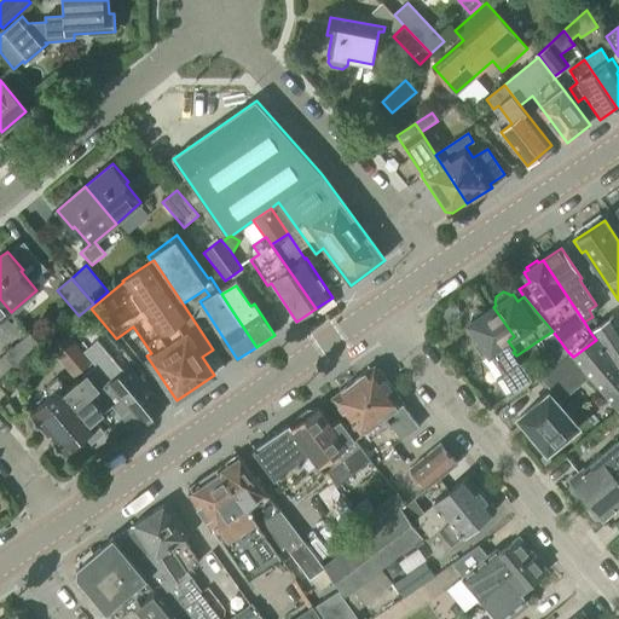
[(0,320),(11,312),(0,299),(0,320)]
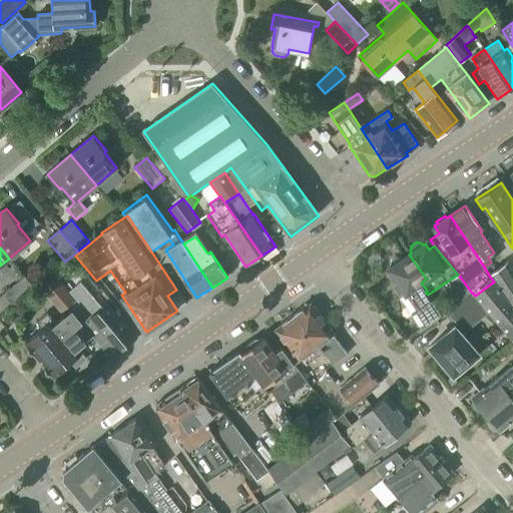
[(426,279),(409,254),(402,259),(401,257),(396,255),(390,260),(389,265),(390,267),(389,268),(405,293),(406,292),(418,310),(411,315),(421,329),(441,316),(431,302),(432,302),(428,295),(425,292),(427,291),(421,283),(426,279)]
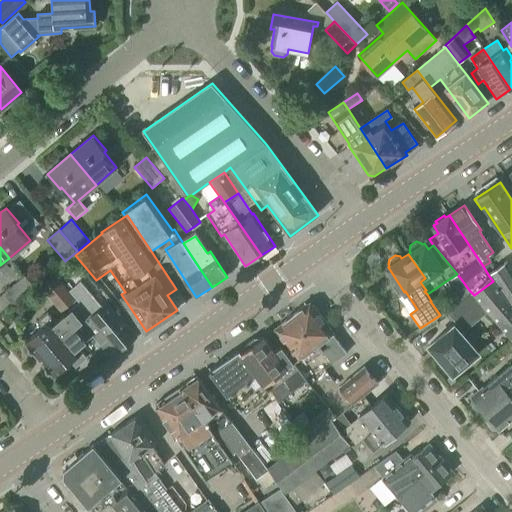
[(511,305),(511,269),(506,261),(490,272),(491,275),(489,276),(493,281),(511,305)]
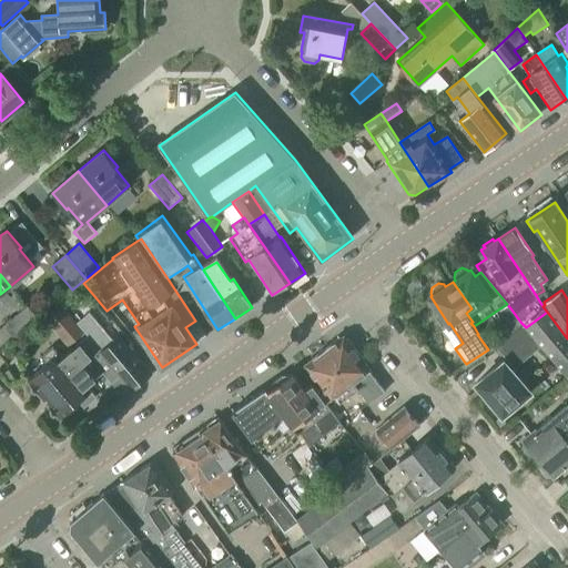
[(73,340),(83,332),(60,304),(50,313),(73,340)]
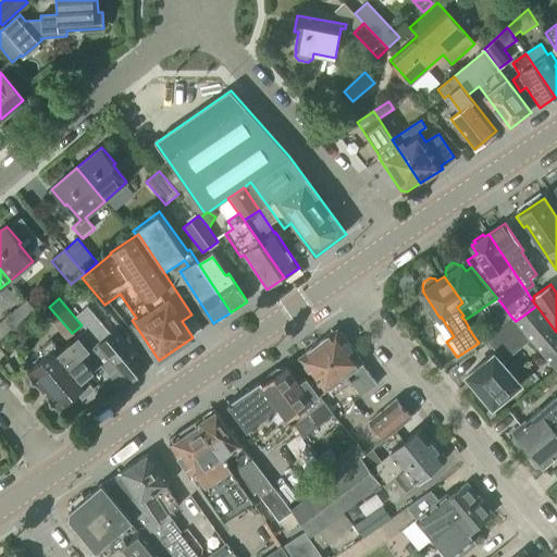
[(497,298),(489,304),(502,323),(507,319),(510,316),(502,304),(497,298)]
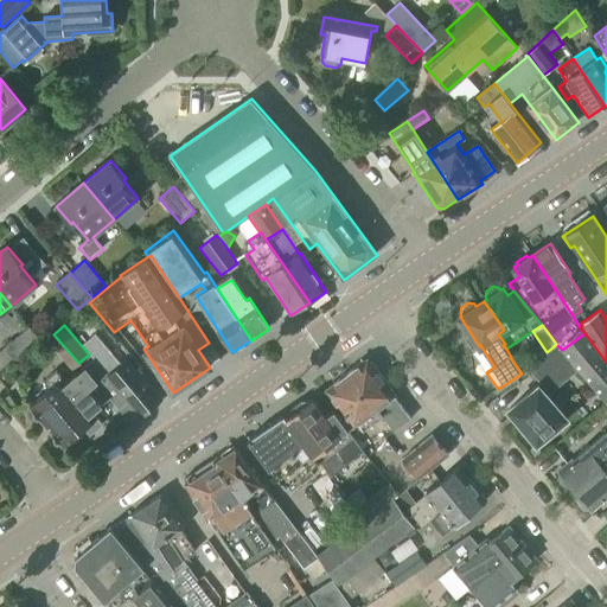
[(17,364),(42,342),(29,327),(4,350),(17,364)]
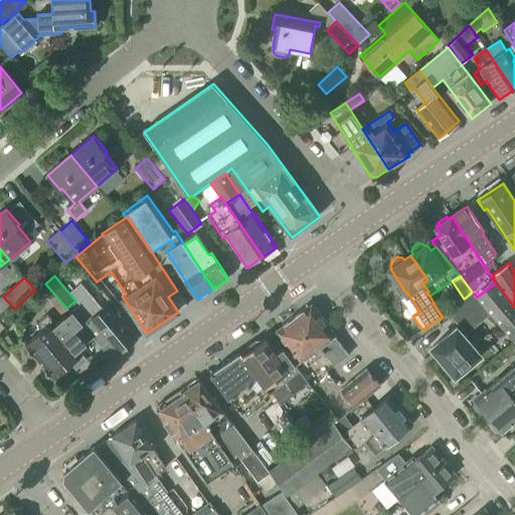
[(374,283),(370,278),(364,282),(369,290),(373,287),(374,283)]
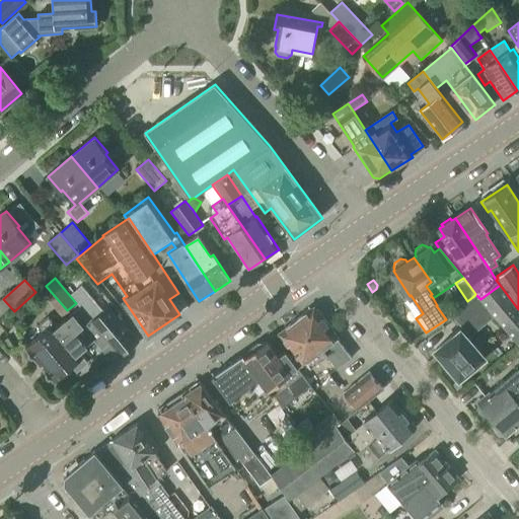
[(518,344),(518,309),(500,285),(480,299),(518,344)]
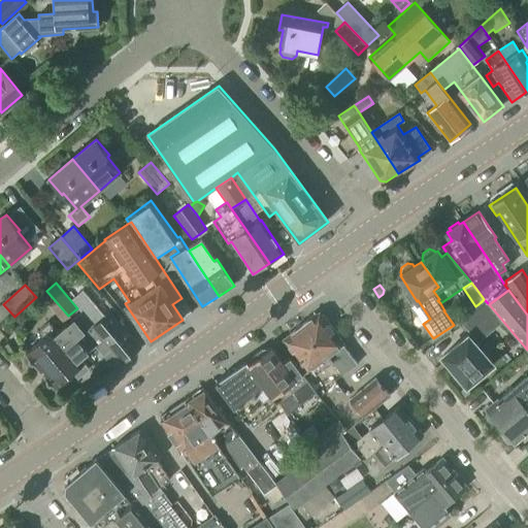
[(105,318),(83,291),(72,300),(81,311),(93,325),(113,349),(123,360),(138,347),(110,314),(105,318)]
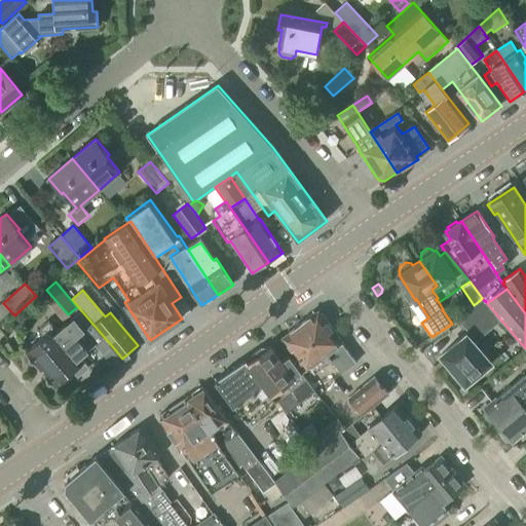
[(465,385),(491,364),(473,342),(500,320),(482,298),(454,321),(466,335),(441,355),(455,373),(452,375),(459,383),(462,381),(465,385)]
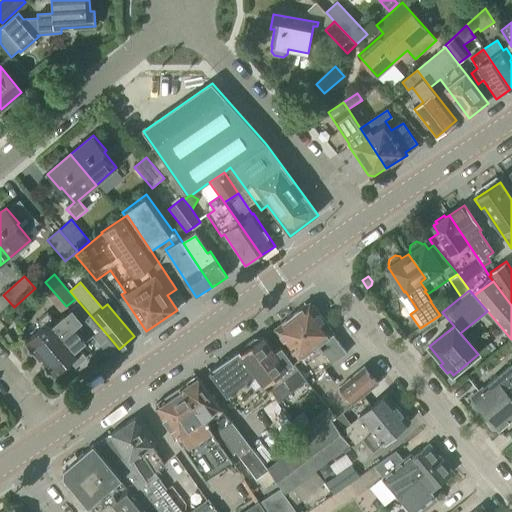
[(38,358),(90,315),(79,302),(57,321),(54,318),(53,318),(48,312),(37,321),(42,328),(25,342),(38,358)]
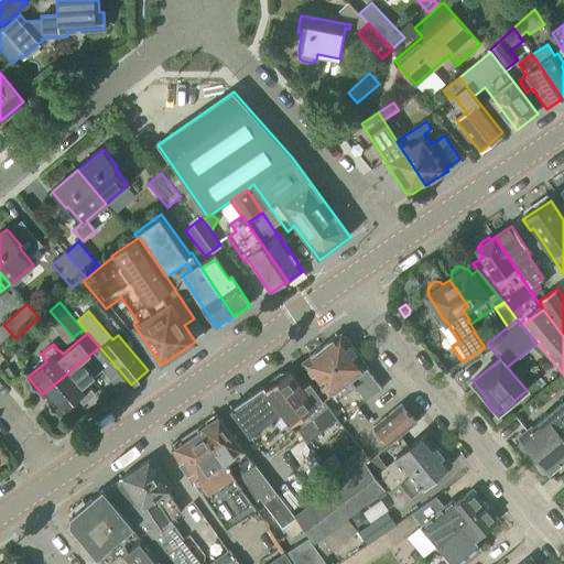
[(367,400),(381,389),(368,369),(343,334),(325,347),(356,386),(367,400)]
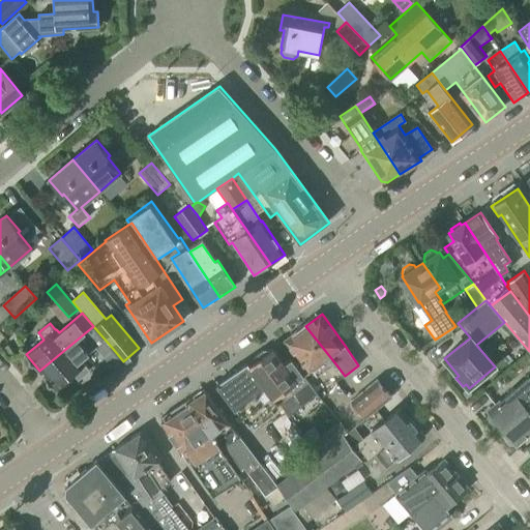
[(114,350),(93,326),(39,371),(55,389),(74,374),(79,380),(90,371),(85,364),(85,363),(82,359),(96,348),(105,357),(114,350)]
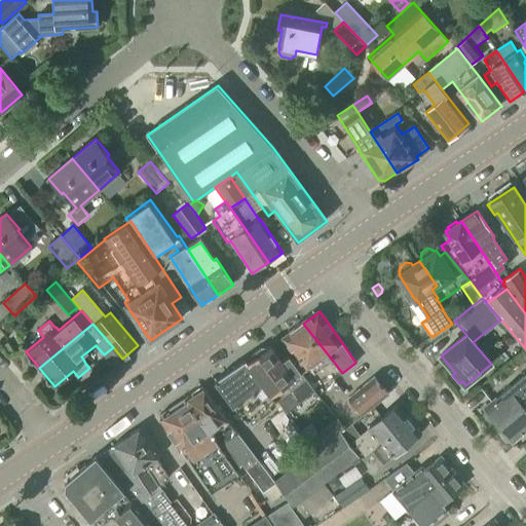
[(314,373),(332,360),(303,324),(283,339),(299,361),(295,364),(302,373),(310,367),(314,373)]
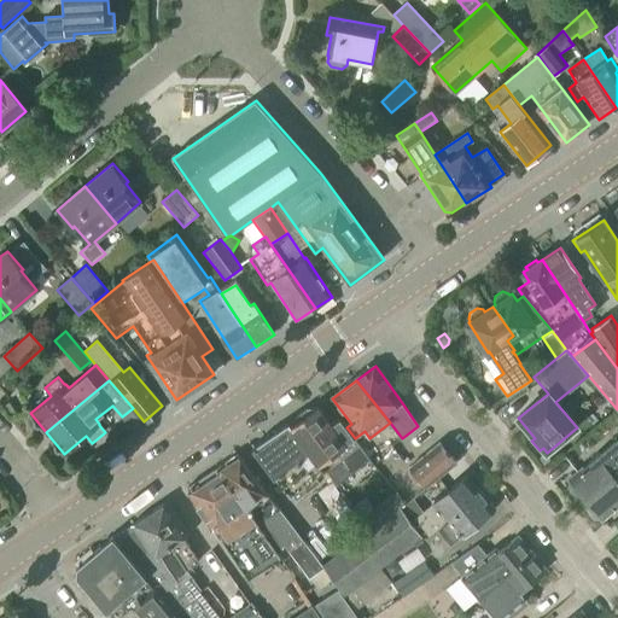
[(293,426),(292,426),(326,471),(337,484),(369,460),(355,438),(347,427),(340,419),(332,426),(318,408),(316,408),(307,410),(297,417),(293,426)]
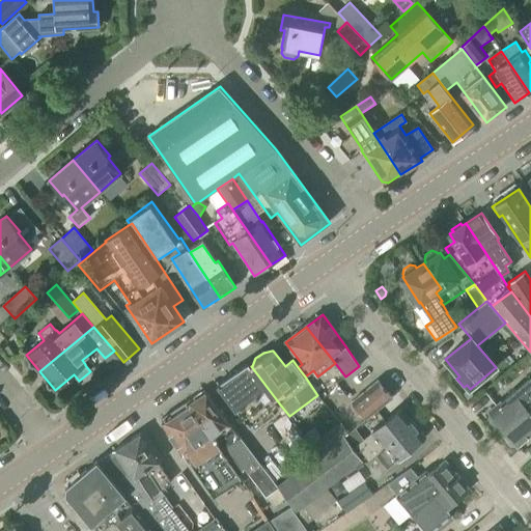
[(251,366),(249,364),(217,385),(249,428),(251,426),(254,431),(275,416),(272,412),(280,404),(251,366)]
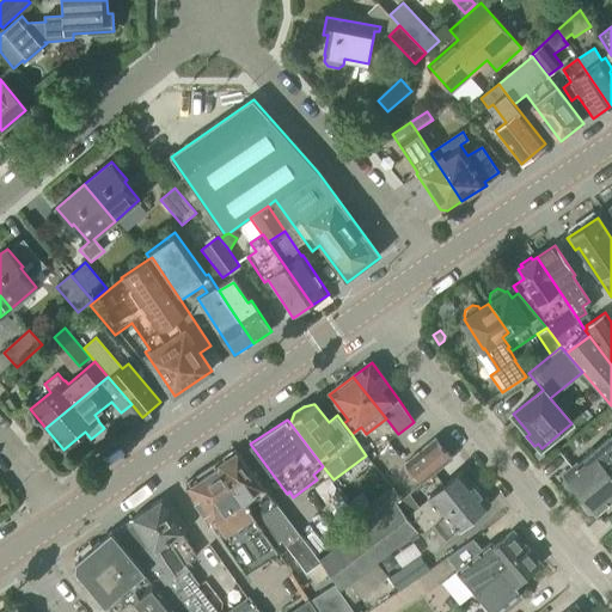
[(611,434),(563,476),(564,477),(563,483),(569,490),(575,489),(580,495),(611,467),(611,434)]
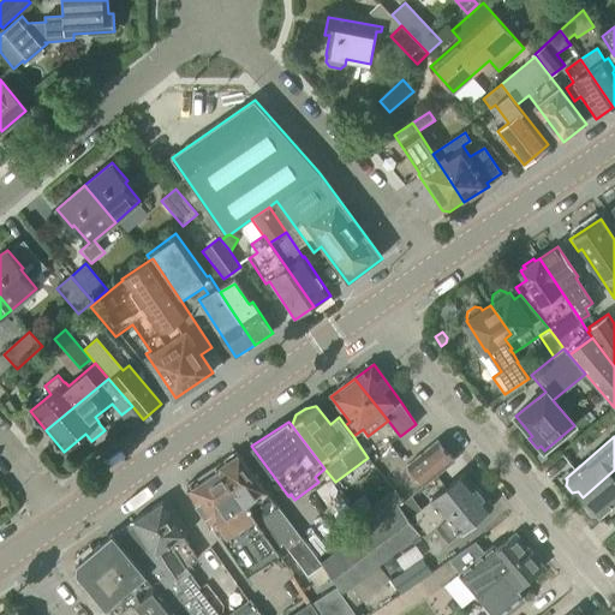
[(424,487),(453,461),(437,442),(407,467),(424,487)]
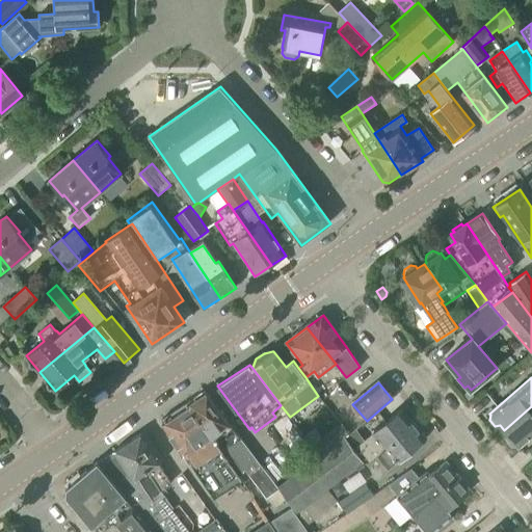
[(470,391),(463,396),(469,402),(475,397),(470,391)]
